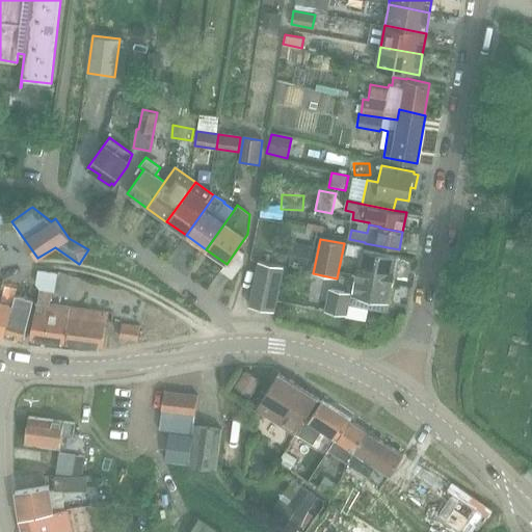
[(360,256),(356,275),(393,283),(397,257),(362,249),(363,246),(348,243),(345,254),(360,256)]
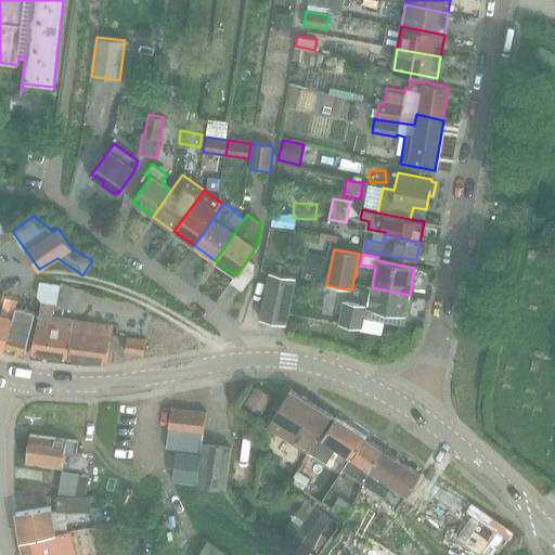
[(295,278),(270,272),(260,319),(285,324),(295,278)]
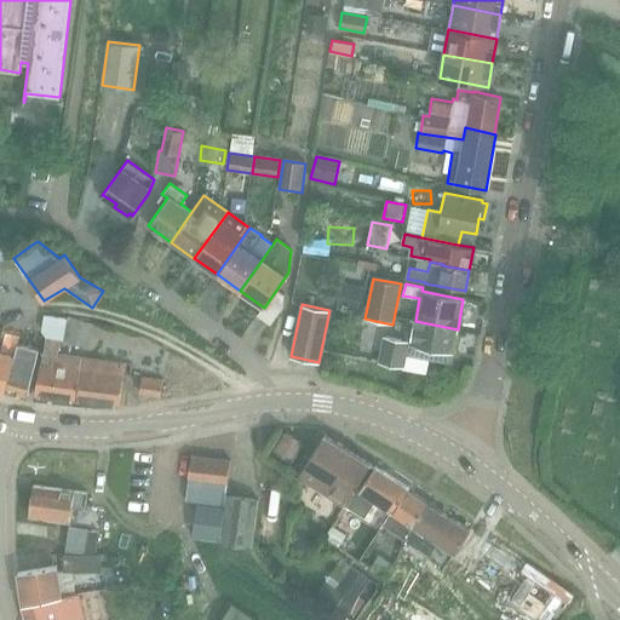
[(41,365),(35,395),(74,400),(79,369),(81,357),(58,354),(61,340),(86,346),(91,325),(82,321),(67,316),(67,319),(42,316),(41,328),(47,334),(44,351),(41,365)]
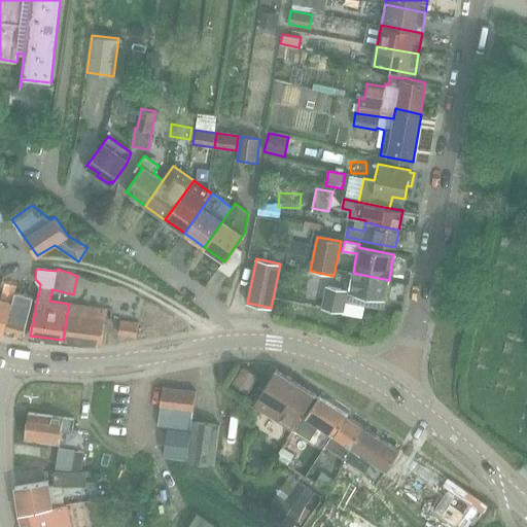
[(383,309),(389,280),(353,273),(348,272),(345,290),(326,286),(322,307),(343,311),(344,302),(383,309)]
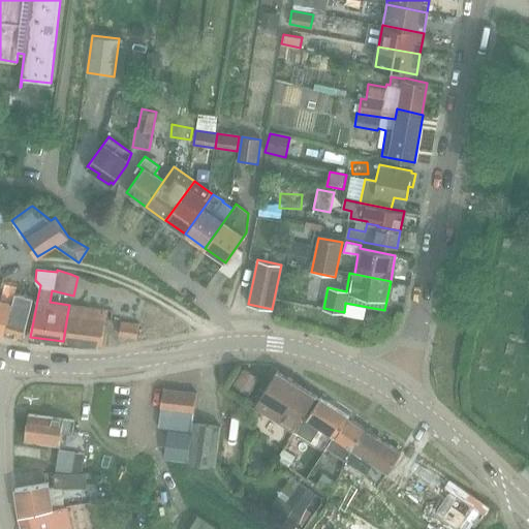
[(0,321),(0,331),(24,338),(33,298),(16,292),(12,302),(8,314),(5,323),(0,321)]
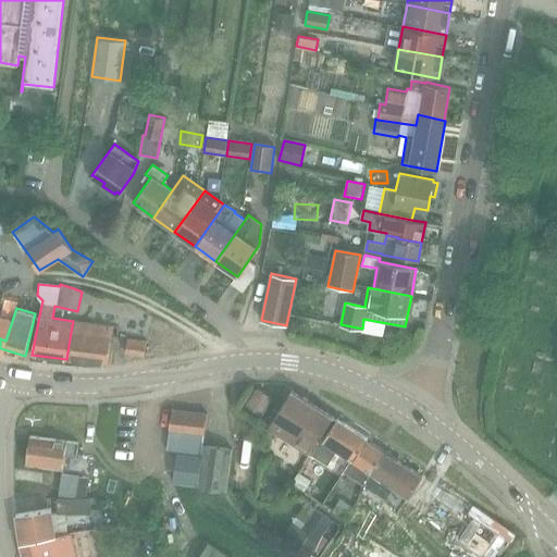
[(0,314),(0,338),(5,341),(9,331),(13,318),(0,314)]
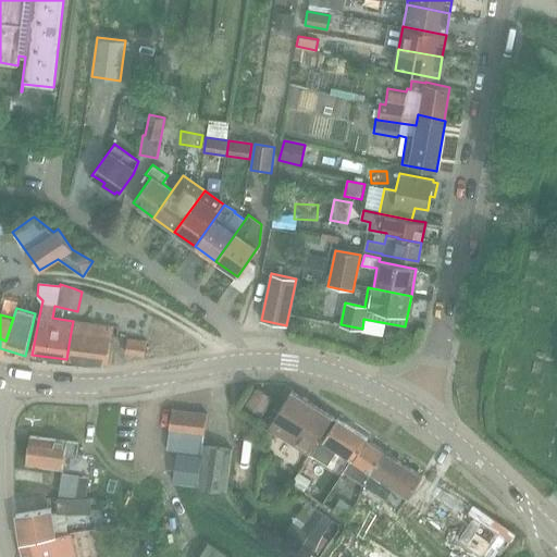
[(73,321),(71,332),(66,359),(107,363),(111,326),(73,321)]
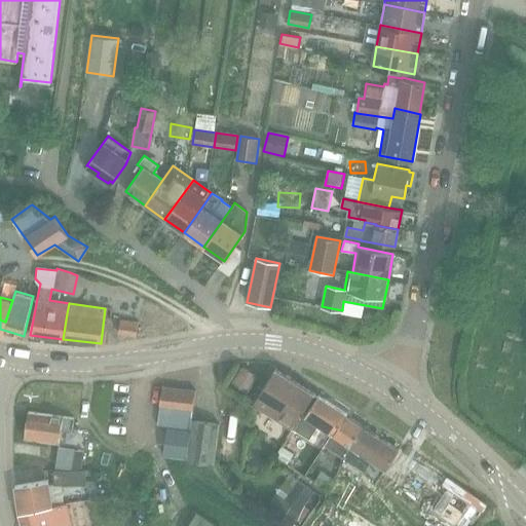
[(141,311),(140,326),(160,327),(160,312),(141,311)]
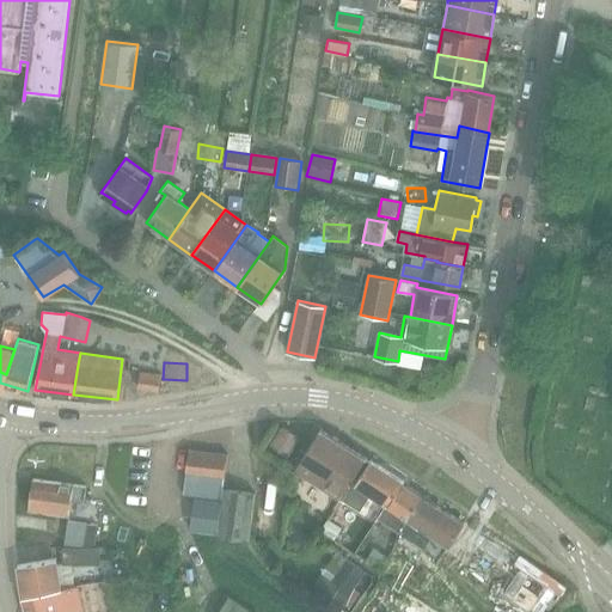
[(140,372),(138,387),(158,391),(161,374),(140,372)]
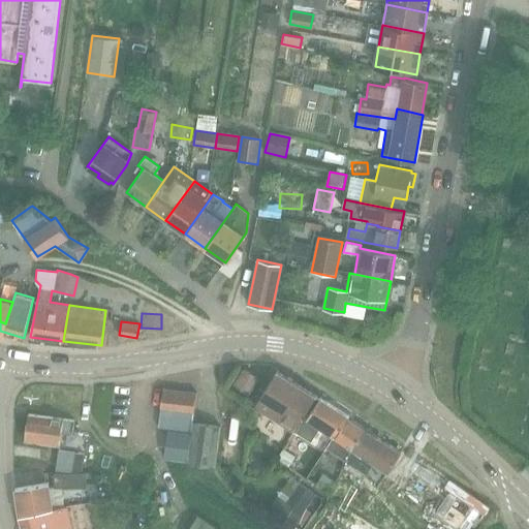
[(244,370),(236,383),(248,392),(257,378),(244,370)]
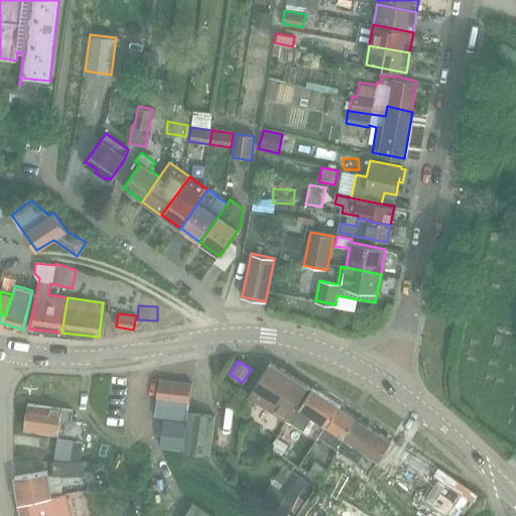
[(294,409),(296,406),(295,405),(307,386),(270,362),(248,396),(285,420),(286,420),(287,421),(294,409)]
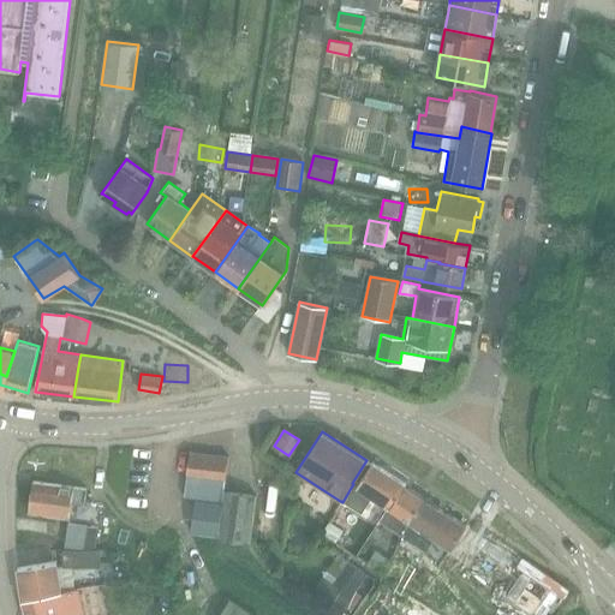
[(201,476),(203,453),(190,452),(187,473),(201,476)]
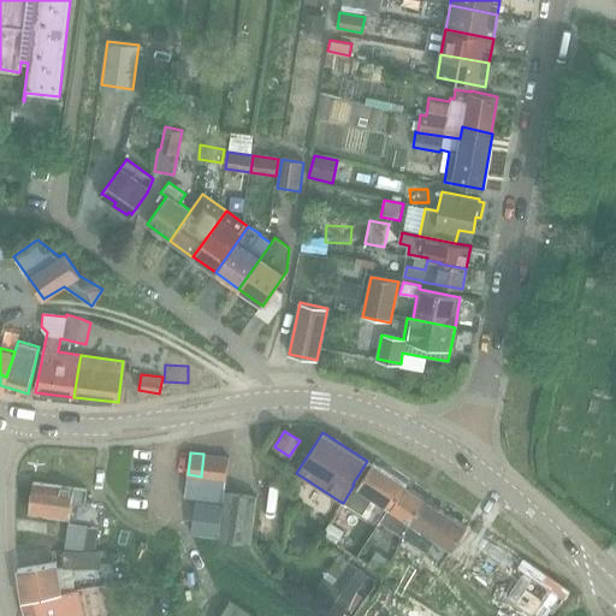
[(217,456),(203,454),(201,477),(213,478),(217,456)]
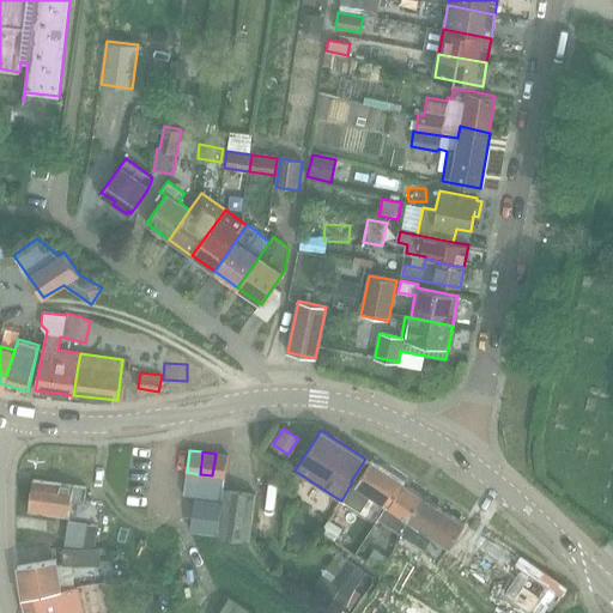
[(229,455),(216,454),(212,475),(225,477),(229,455)]
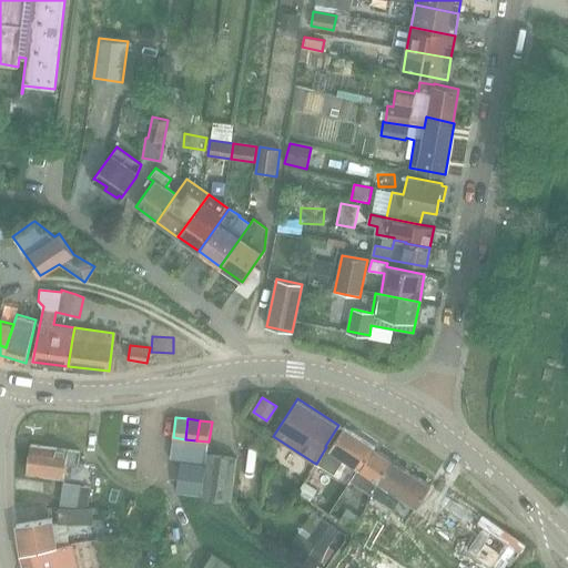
[(344,458),(358,467),(359,468),(374,447),(344,427),(330,449),(326,447),(324,450),(316,464),(334,475),(344,458)]
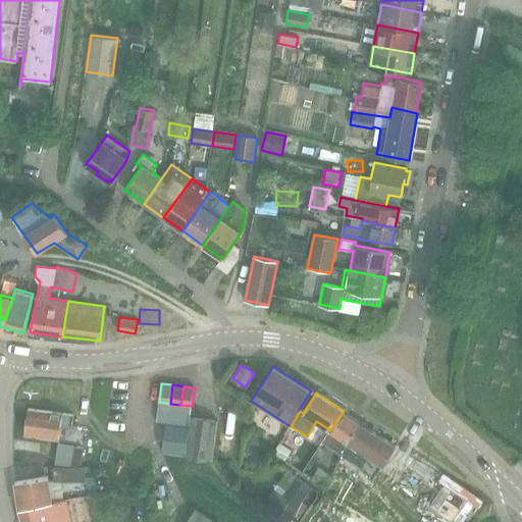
[(156,421),(189,425),(192,406),(180,405),(170,404),(159,402),(156,421)]
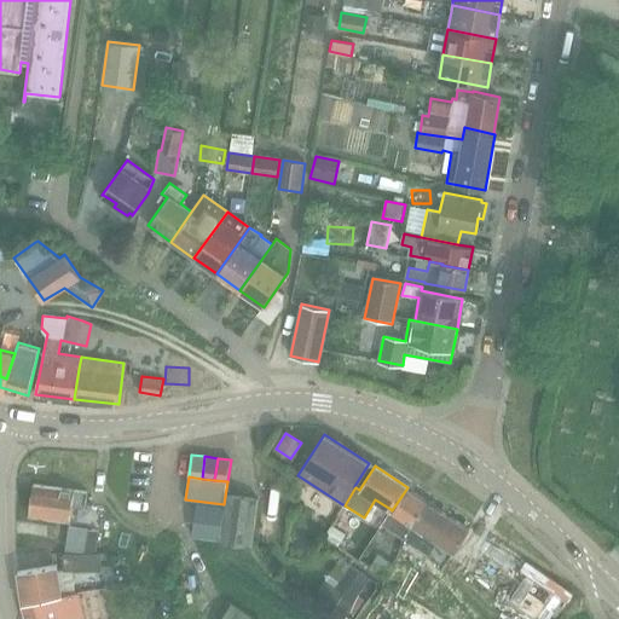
[(87,492),(33,485),(29,514),(69,520),(71,505),(85,507),(87,492)]
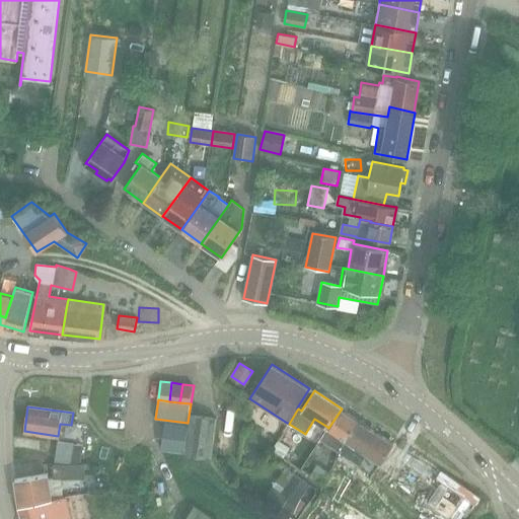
[(337,454),(339,450),(358,421),(342,410),(343,409),(342,409),(328,428),(327,427),(317,442),(337,454)]
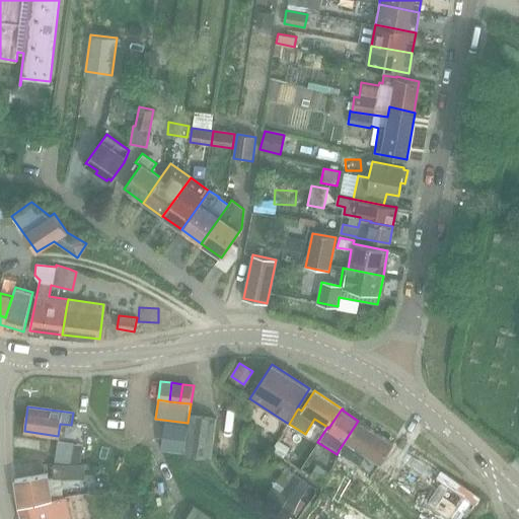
[(186,451),(211,455),(216,419),(190,415),(186,451)]
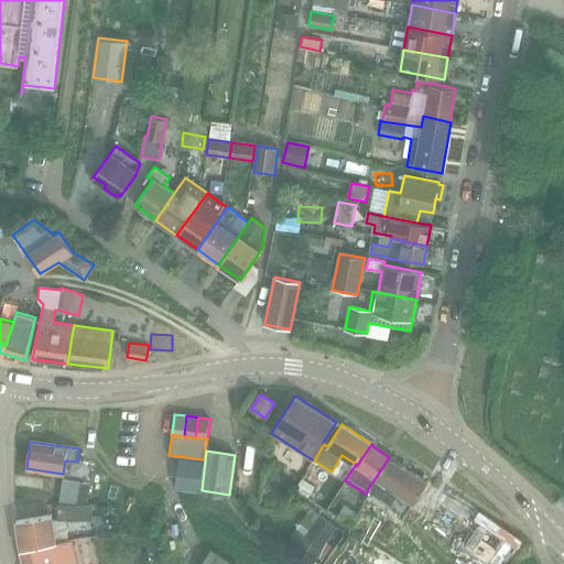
[(259,457),(257,480),(268,481),(271,458),(259,457)]
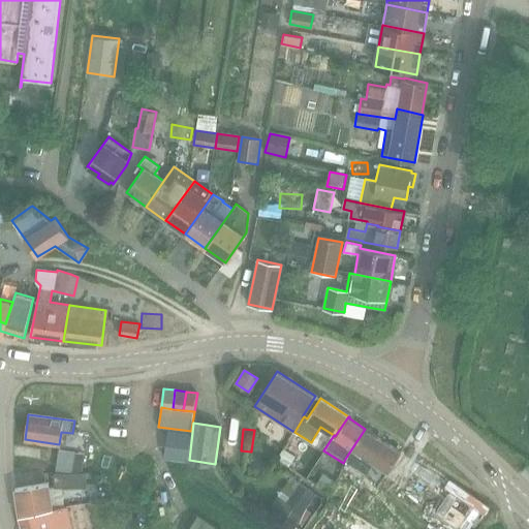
[(369,471),(381,480),(401,452),(365,429),(345,459),(367,474),(369,471)]
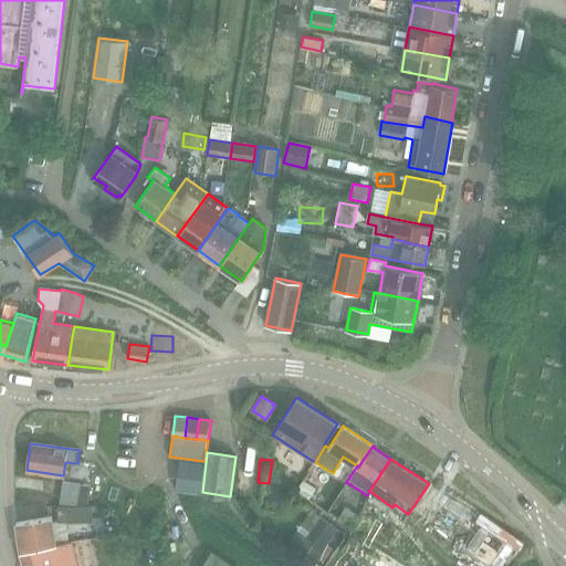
[(180,475),(178,490),(200,492),(202,478),(205,463),(182,460),(180,475)]
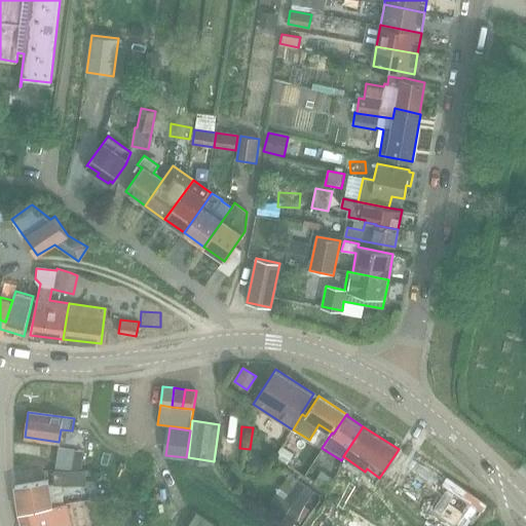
[(58,448),(55,466),(81,470),(83,451),(58,448)]
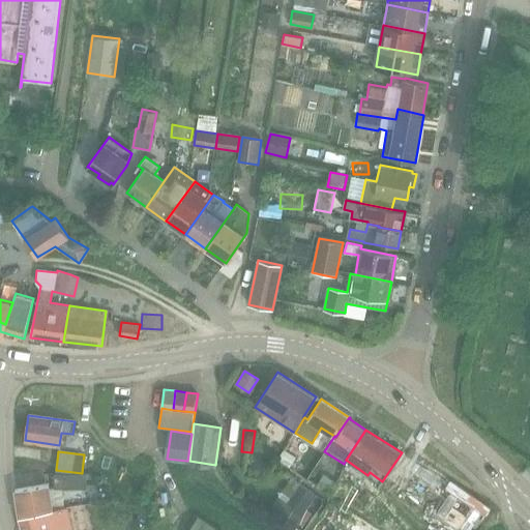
[(86,488),(86,474),(54,473),(54,488),(86,488)]
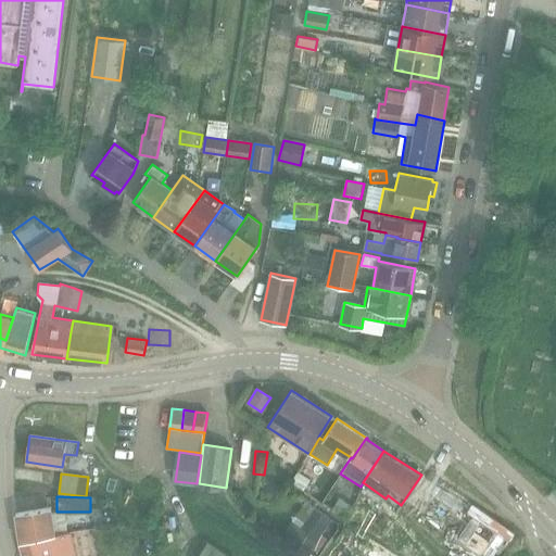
[(329,507),(342,516),(349,504),(337,496),(329,507)]
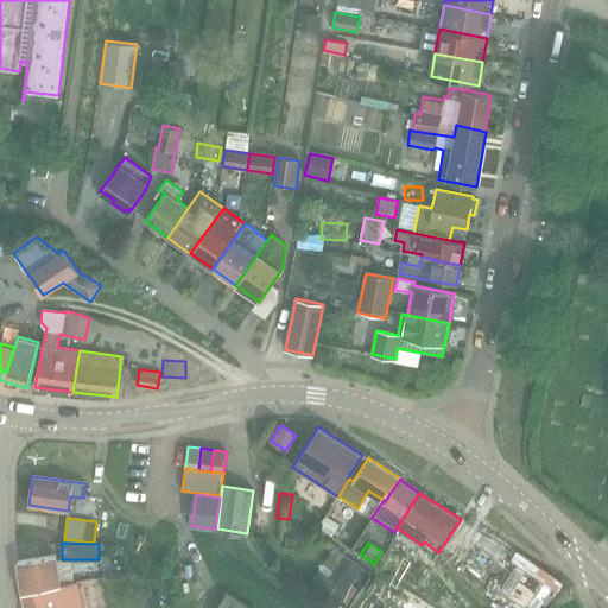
[(17,562),(21,591),(21,593),(46,586),(61,583),(56,555),(17,562)]
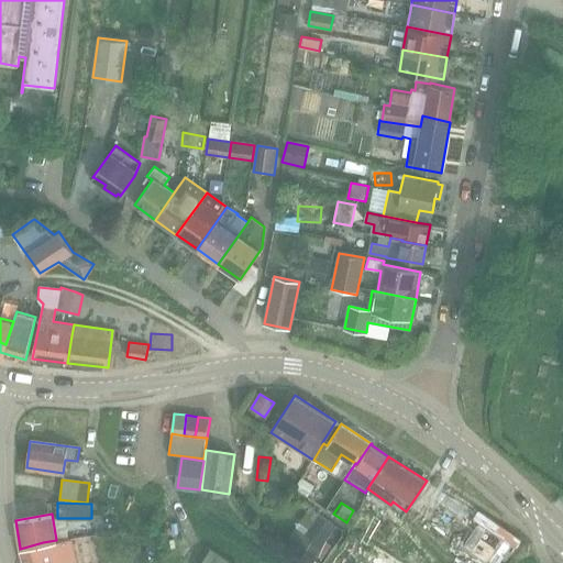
[(331,531),(313,519),(298,542),(315,554),(331,531)]
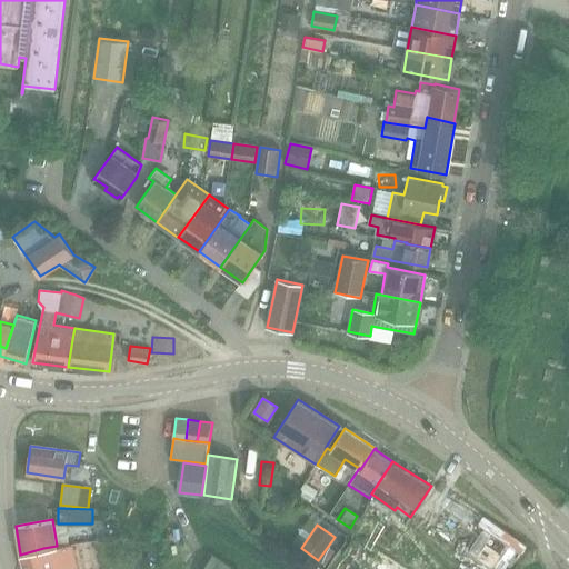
[(429,552),(435,541),(415,531),(409,542),(429,552)]
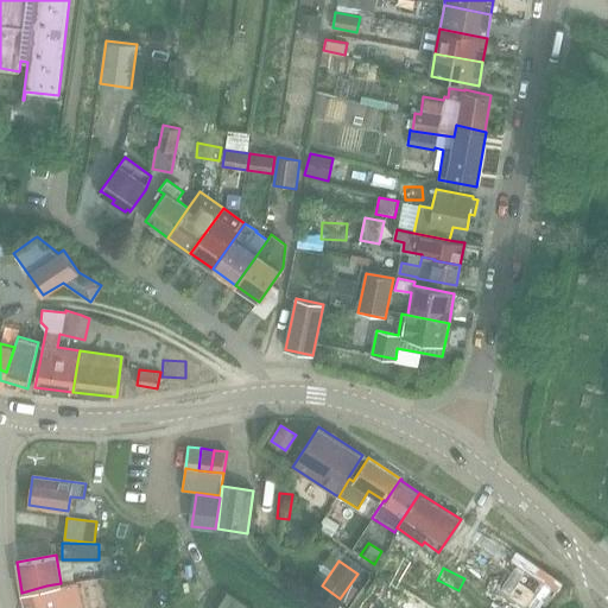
[(393,605),(398,607),(409,607),(426,584),(413,576),(393,605)]
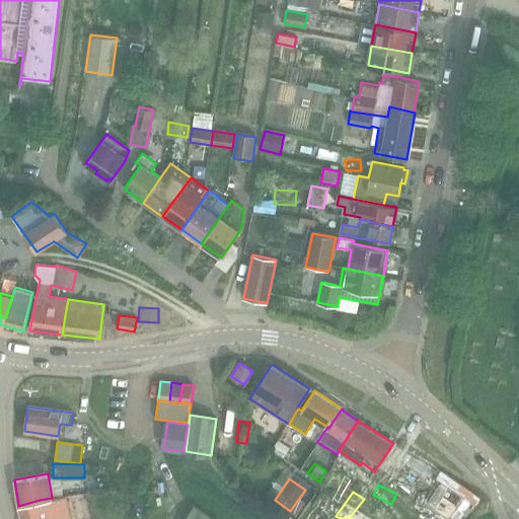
[(20,518),(70,518),(65,496),(52,498),(40,500),(18,506),(18,505),(17,505),(20,518)]
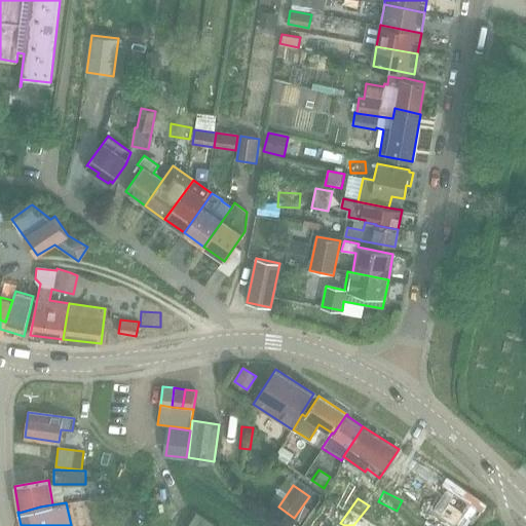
[(218,525),(196,511),(186,525),(218,525)]
